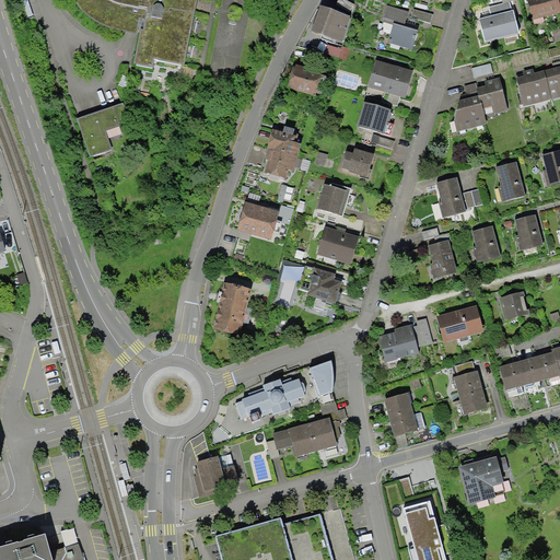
[(73,0),(74,2),(86,15),(100,25),(115,32),(141,36),(136,66),(153,69),(154,60),(185,66),(197,0),(73,0)]
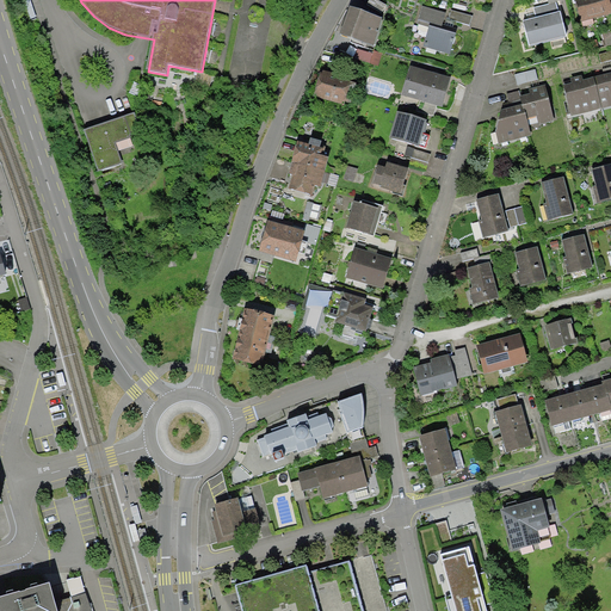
[(610,0),(576,0),(582,20),(610,12),(610,0)]
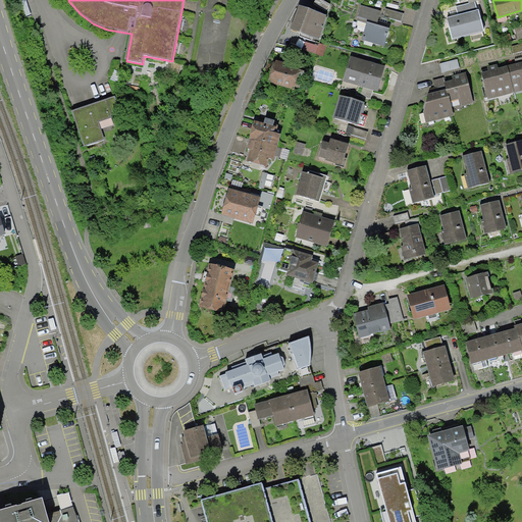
[(457,15),(446,17),(452,41),(483,33),(476,1),(455,6),(457,15)]
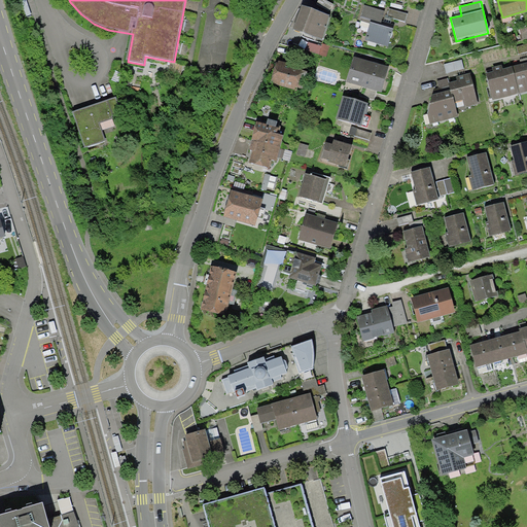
[(384,11),(363,5),(359,21),(369,24),(363,41),(387,48),(394,26),(381,22),(384,11)]
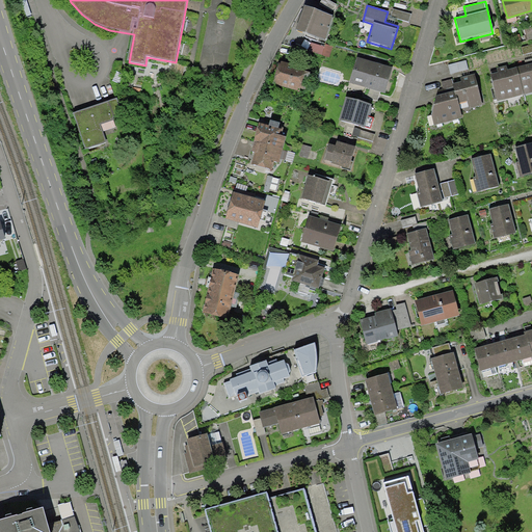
[(338,20),(308,8),(298,31),(329,43),(338,20)]
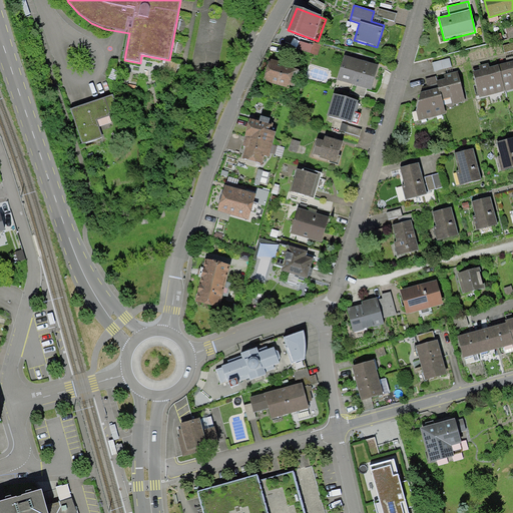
[(397,14),(379,8),(376,16),(395,21),(397,14)]
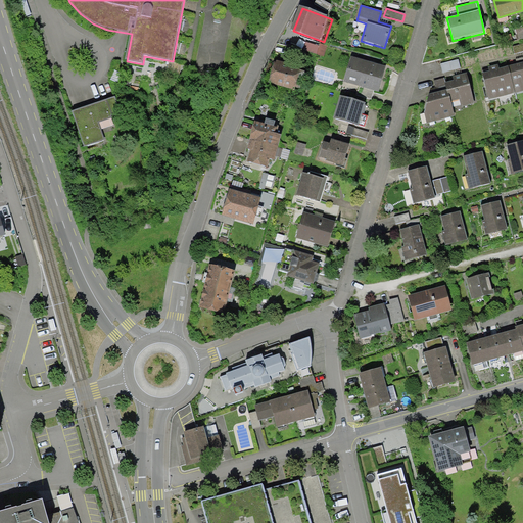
[(353,58),(346,81),(380,92),(388,69),(353,58)]
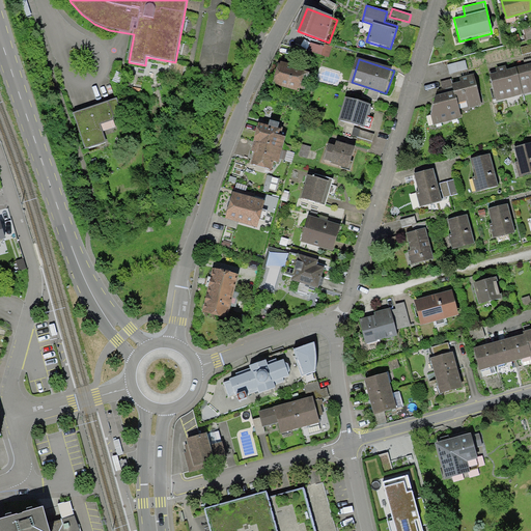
[(465,60),(447,64),(449,74),(467,70),(465,60)]
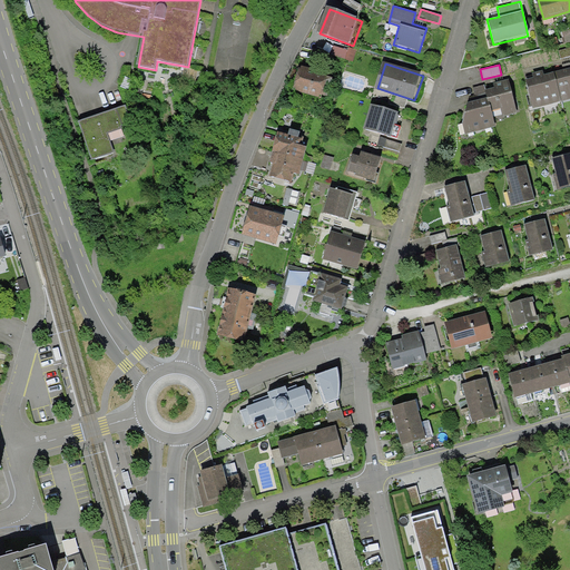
[(301,68),(293,89),(325,100),(333,79),(301,68)]
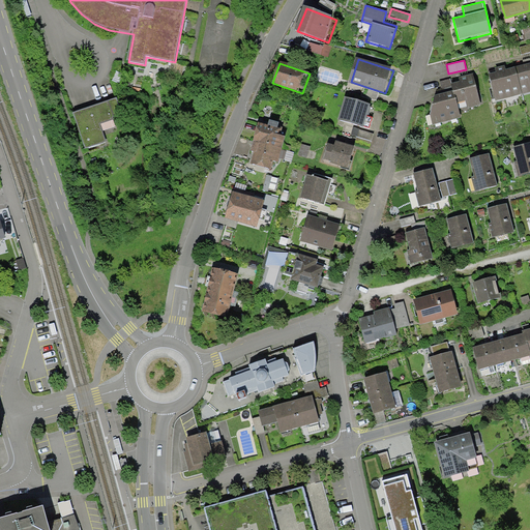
[(529,66),(493,75),(498,100),(529,92),(529,66)]
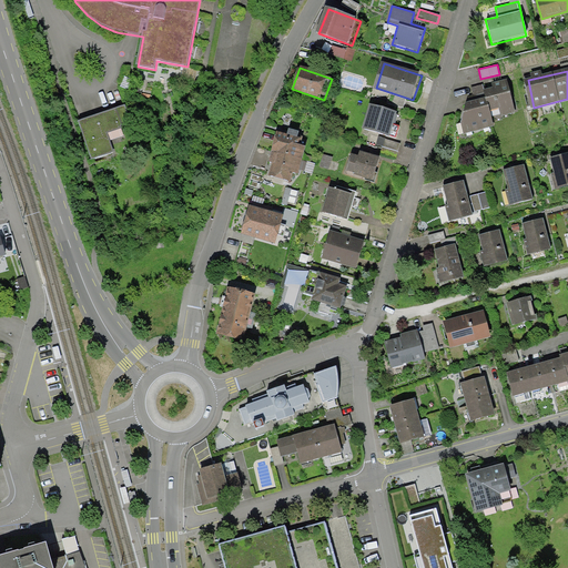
[(484,91),(485,99),(490,121),(517,114),(508,79),(493,83),(494,88),(484,91)]
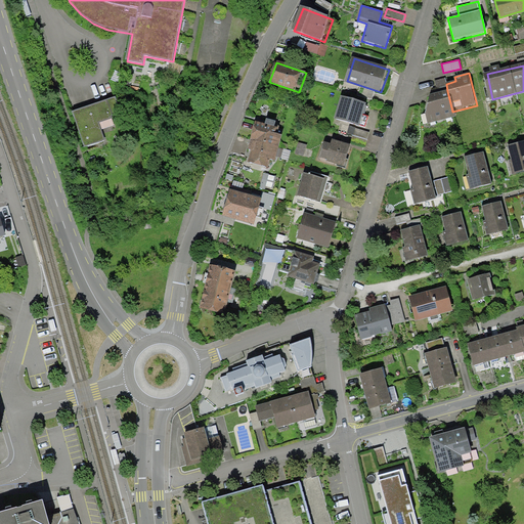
[(430,82),(433,94),(447,91),(446,84),(445,79),(430,82)]
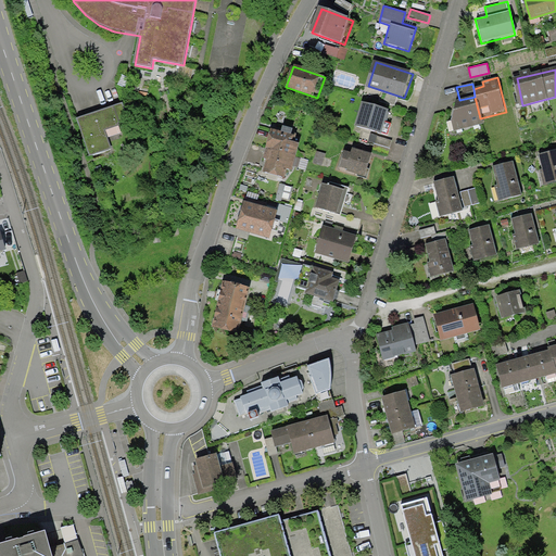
[(450,121),(452,130),(481,123),(480,118),(475,97),(459,100),(455,101),(450,121)]
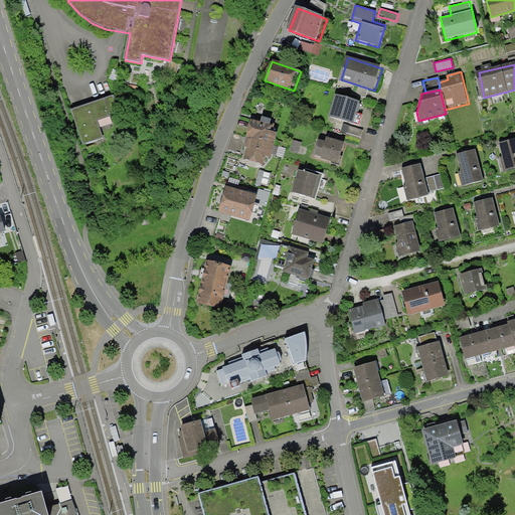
[(362,103),(338,96),(332,116),(356,123),(362,103)]
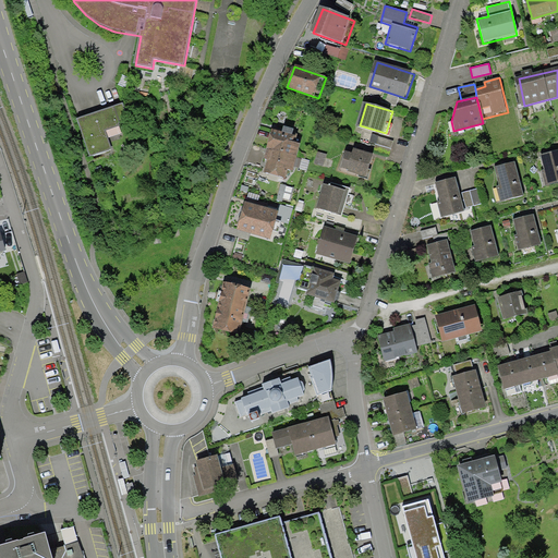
[(123,105),(77,120),(91,158),(113,150),(106,131),(120,125),(120,123),(129,120),(123,105)]
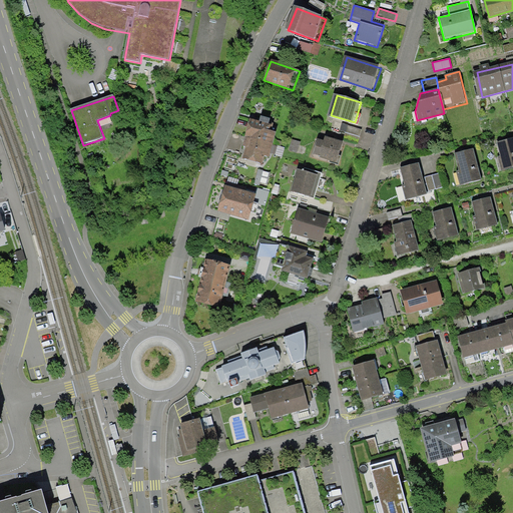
[(250,150),(246,160),(268,167),(281,129),(252,119),(242,147),(250,150)]
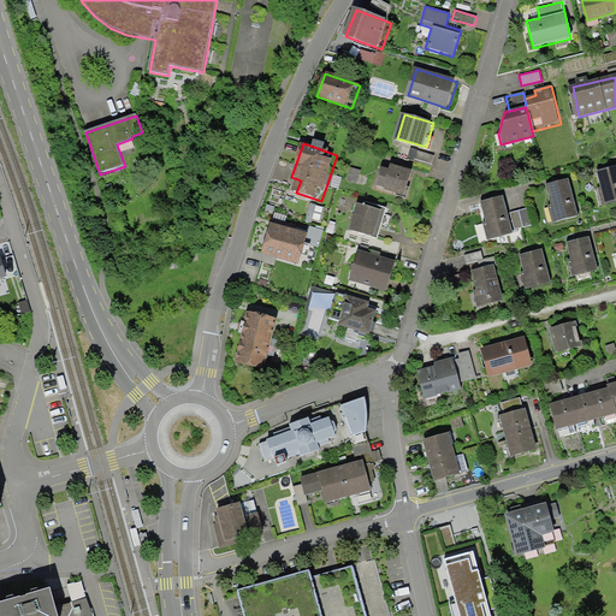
[(436,155),(402,146),(400,154),(415,159),(412,167),(430,173),(436,155)]
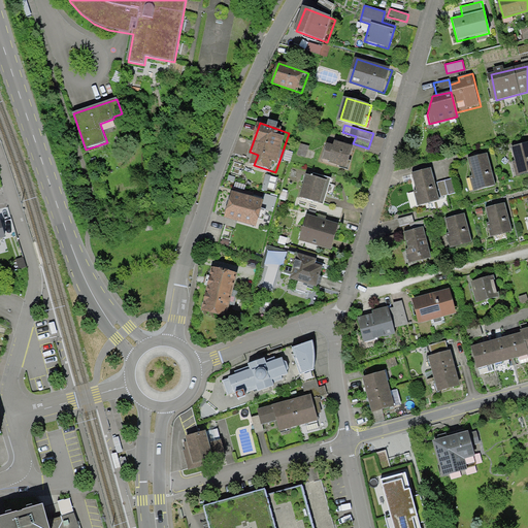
[(333,146),(325,143),(320,161),(348,169),(354,146),(334,141),(333,146)]
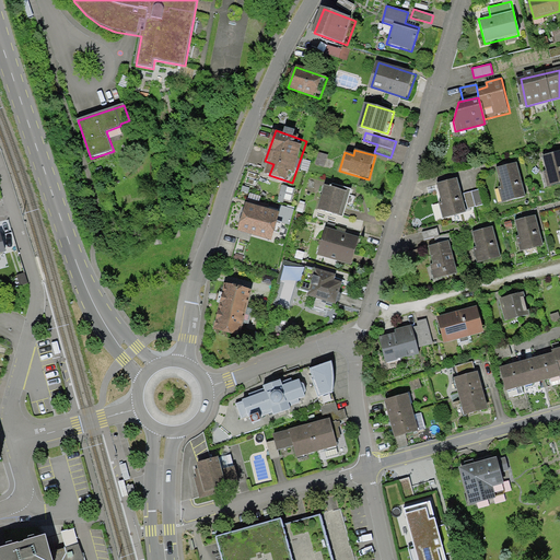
[(559,151),(541,156),(546,171),(543,172),(547,187),(559,183),(559,151)]
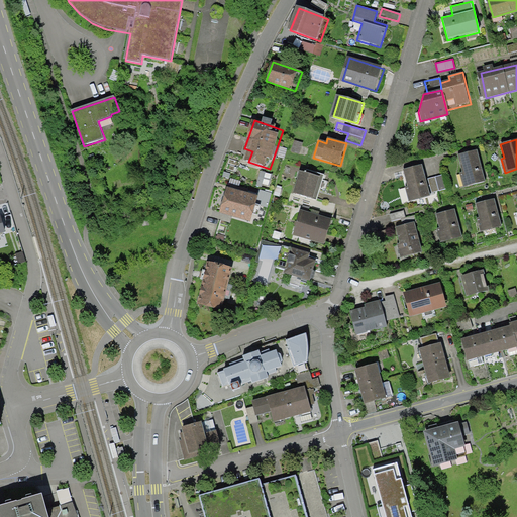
[(302,142),(294,140),(290,152),(298,154),(302,142)]
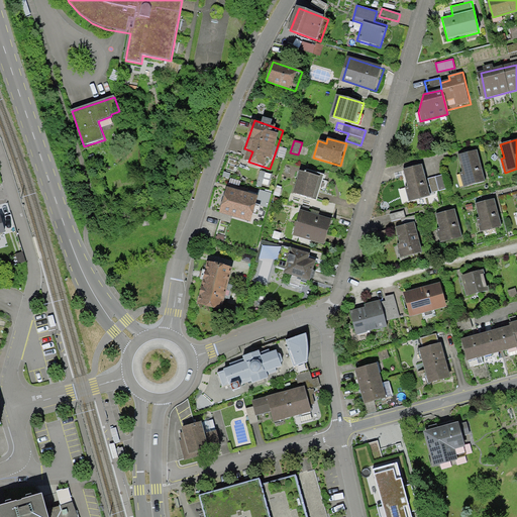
[(478,149),(457,154),(461,172),(459,173),(463,187),(485,182),(478,149)]
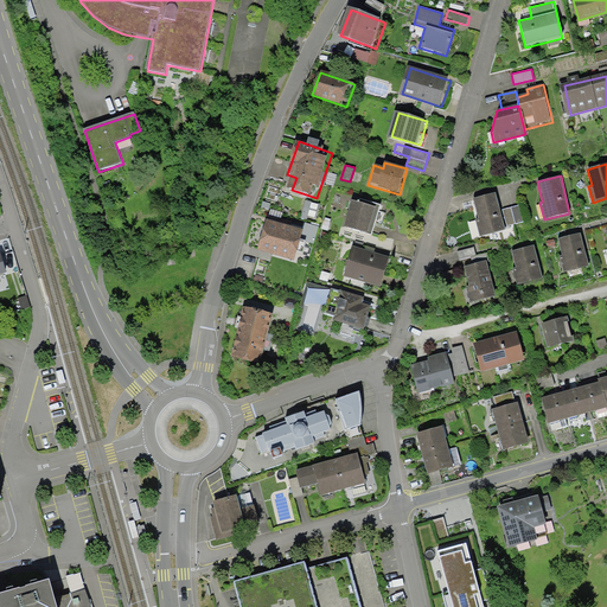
[(472,199),(477,218),(473,219),(478,237),(505,230),(496,193),(472,199)]
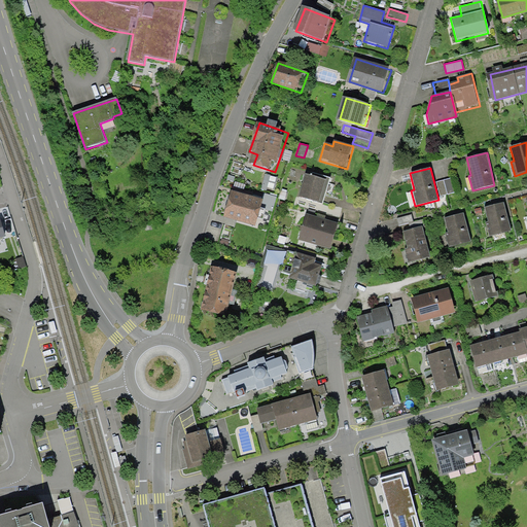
[(277,178),(265,174),(260,185),(274,189),(277,178)]
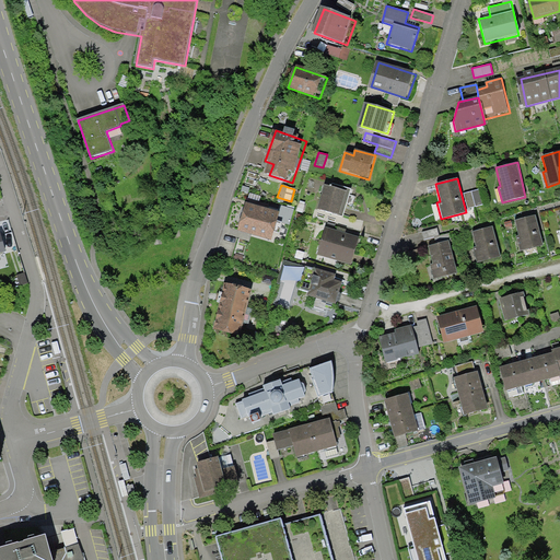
[(321,211),(343,217),(349,191),(326,186),(321,211)]
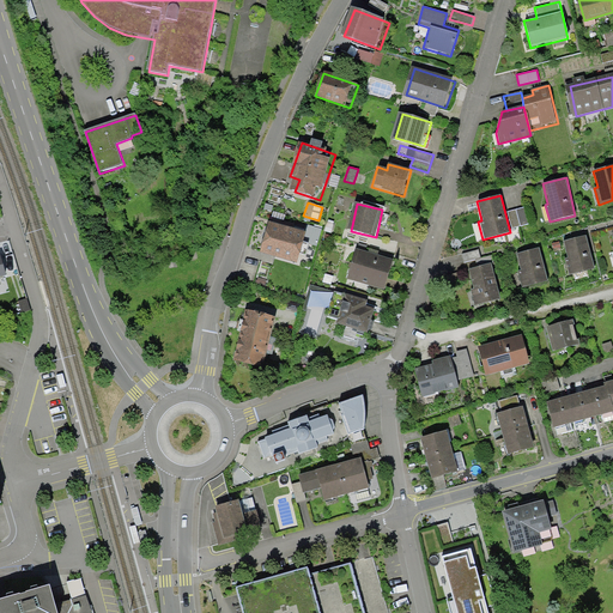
[(526,207),(508,212),(511,229),(529,224),(526,207)]
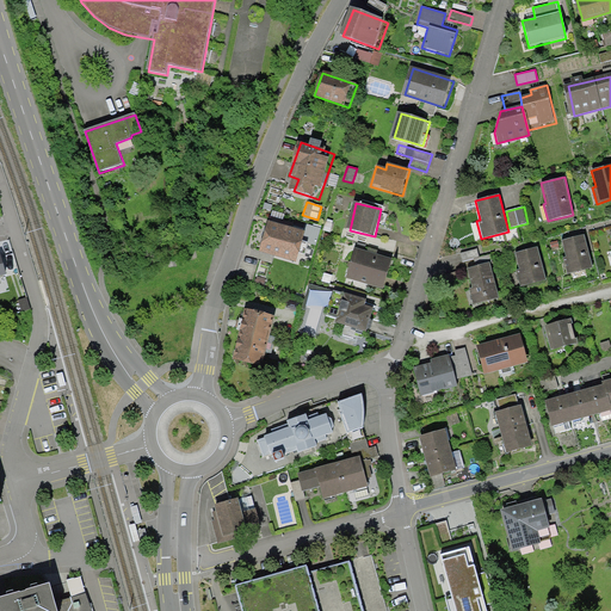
[(271,222),(261,253),(297,264),(307,234),(271,222)]
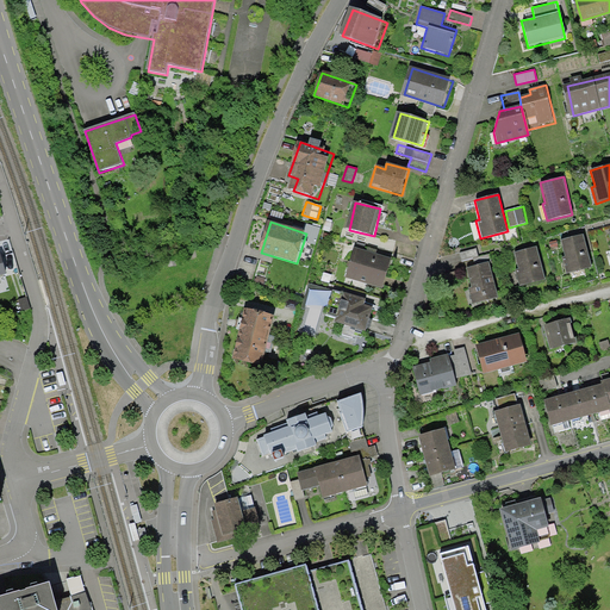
[(318,229),(309,226),(306,234),(316,236),(318,229)]
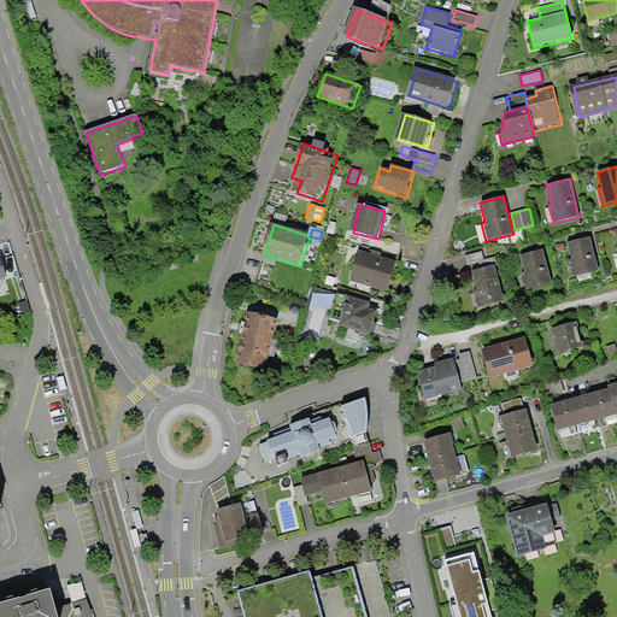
[(589,239),(568,245),(571,259),(569,260),(573,277),(598,271),(589,239)]
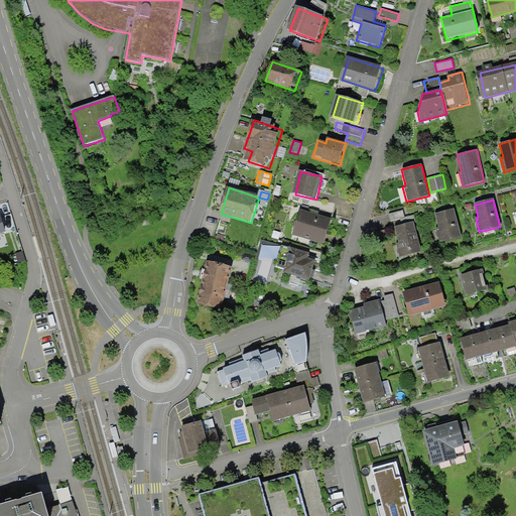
[(301,210),(294,234),(326,244),(334,220),(301,210)]
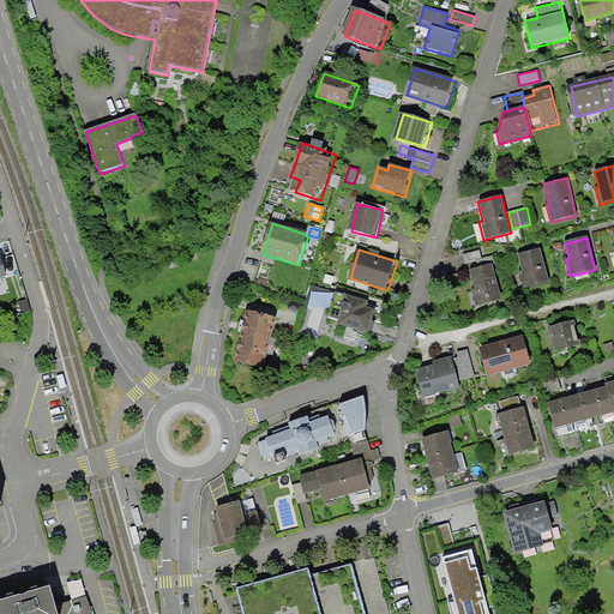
[(540,250),(517,256),(521,272),(518,272),(523,289),(549,284),(540,250)]
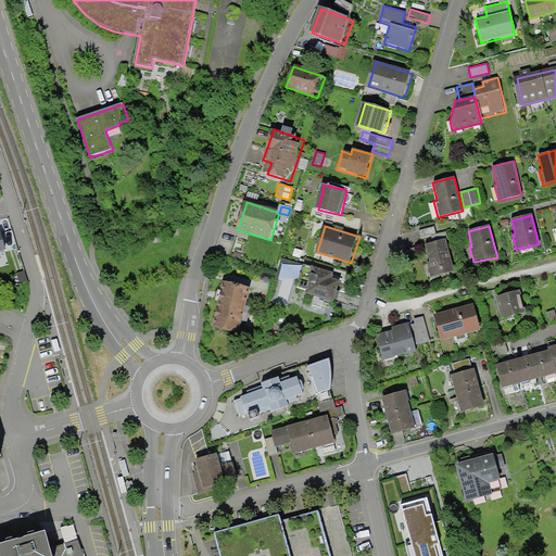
[(434,227),(418,230),(420,239),(431,236),(433,242),(446,239),(447,239),(446,232),(436,235),(434,227)]
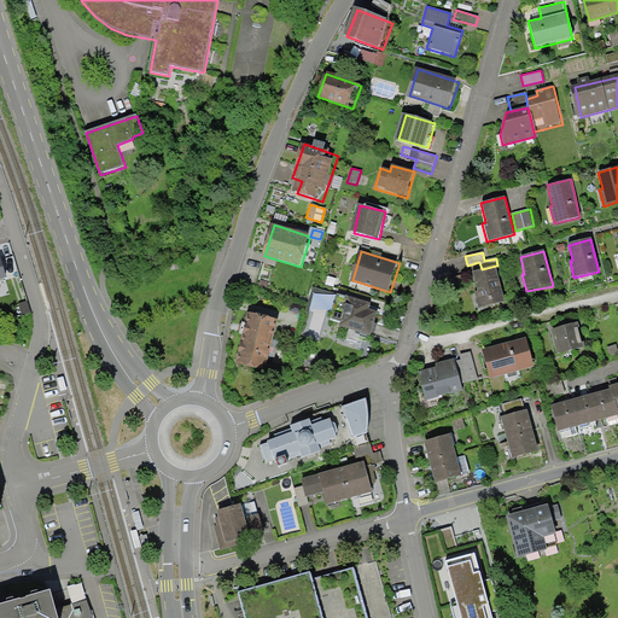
[(482,269),(472,272),(477,292),(473,292),(477,309),(505,303),(496,266),(482,269)]
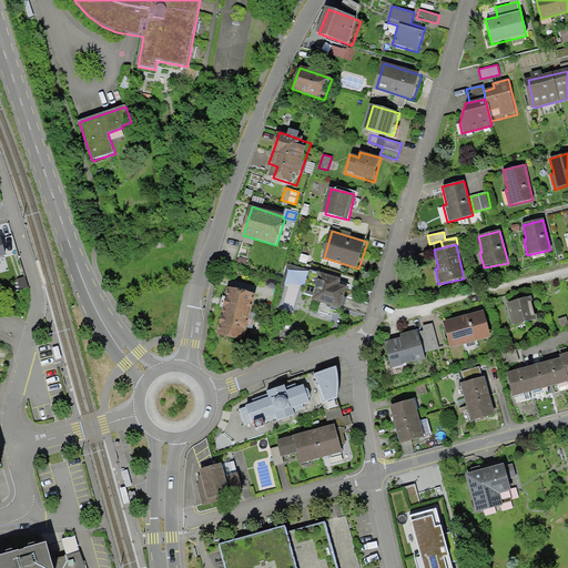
[(287,263),(280,287),(282,287),(288,269),(304,274),(306,270),(287,263)]
